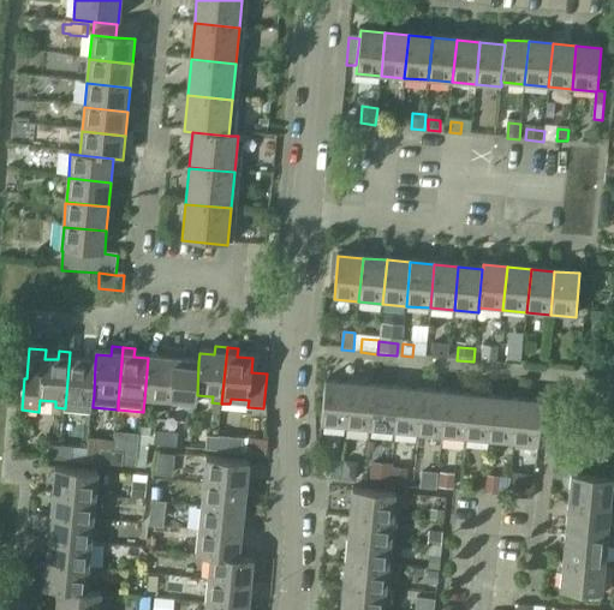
[(483,348),(482,364),(498,365),(499,350),(483,348)]
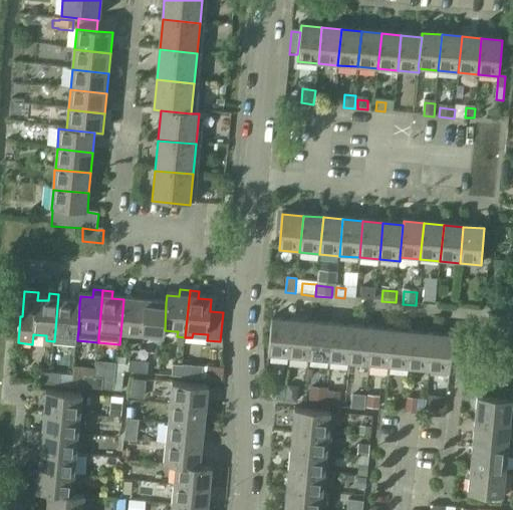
[(136,300),(123,300),(120,334),(135,335),(134,340),(141,341),(146,294),(137,293),(136,300)]
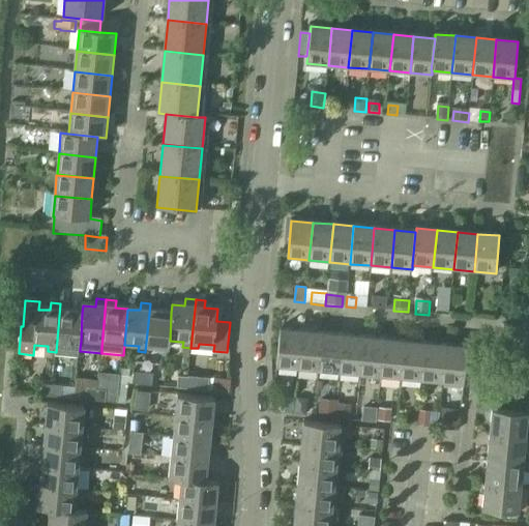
[(56,352),(55,357),(79,359),(80,351),(80,349),(81,341),(82,313),(69,312),(70,304),(60,303),(56,352)]
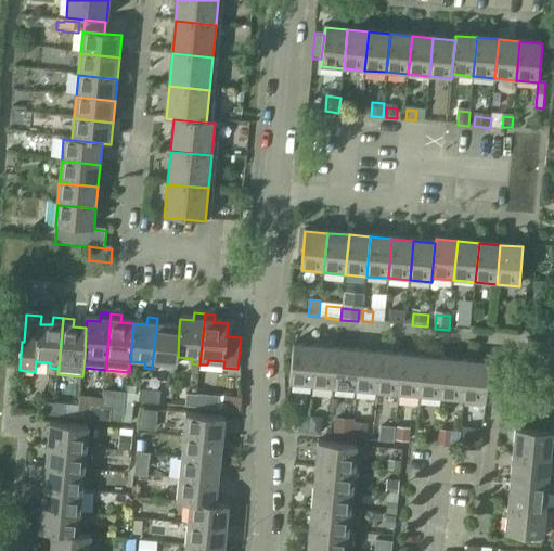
[(168,319),(157,318),(152,369),(159,370),(160,363),(177,366),(178,357),(179,328),(167,327),(168,319)]
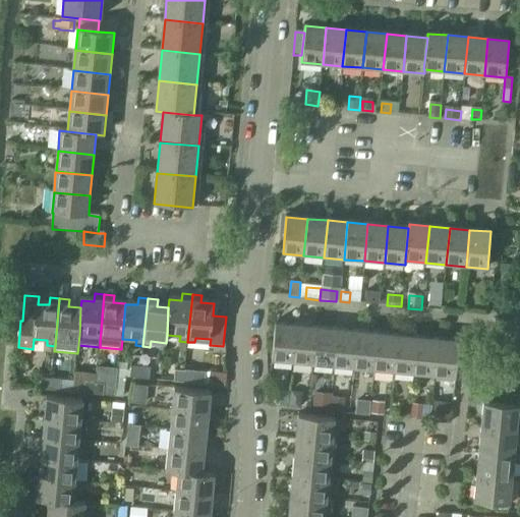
[(429,300),(428,310),(442,311),(443,301),(429,300)]
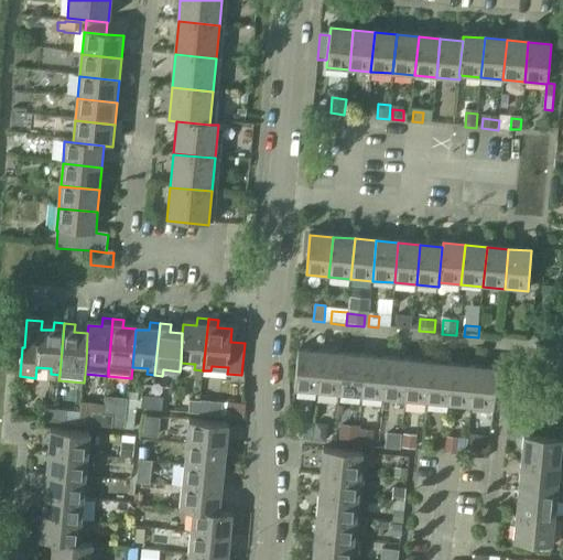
[(294,390),(317,392),(321,354),(299,352),(294,390)]
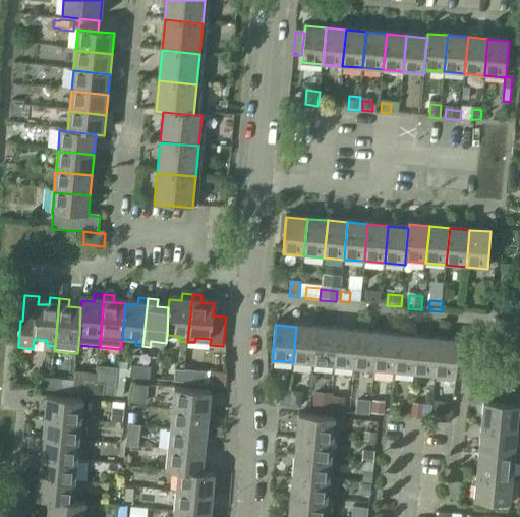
[(296,327),(293,362),(313,364),(316,329),(296,327)]
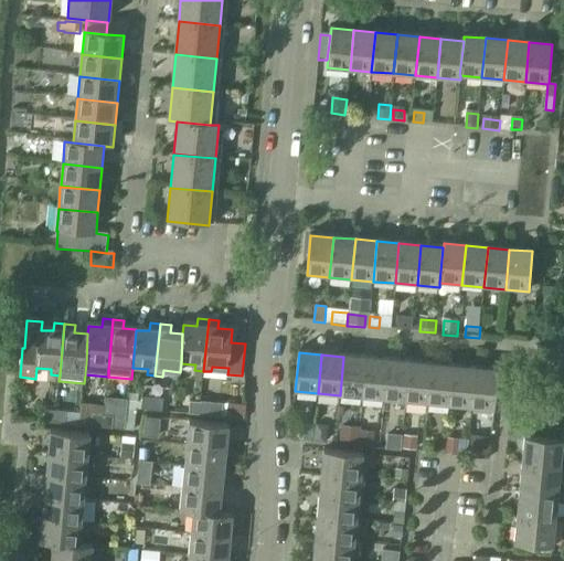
[(343,357),(340,395),(362,398),(365,359),(343,357)]
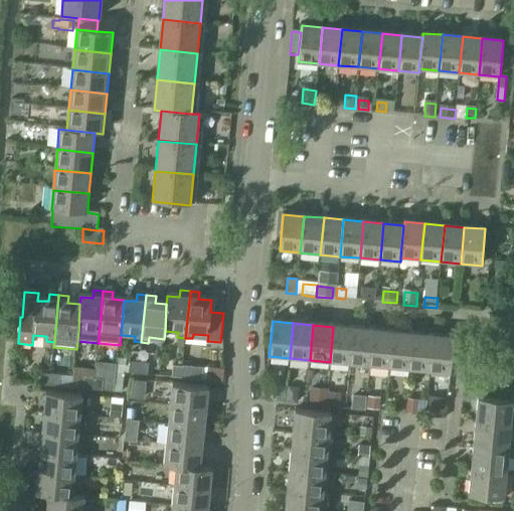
[(333,327),(330,362),(349,364),(353,328),(333,327)]
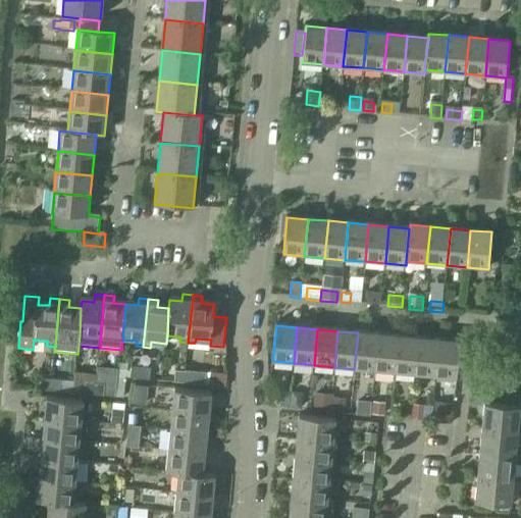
[(358,332),(354,369),(374,371),(378,334),(358,332)]
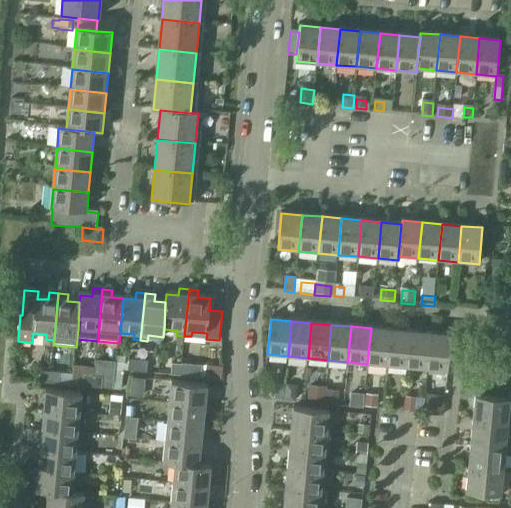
[(371,328),(367,364),(387,366),(391,330),(371,328)]
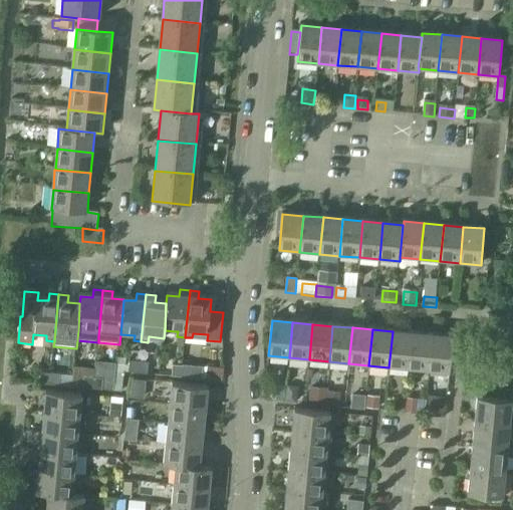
[(393,331),(389,367),(409,369),(412,333),(393,331)]
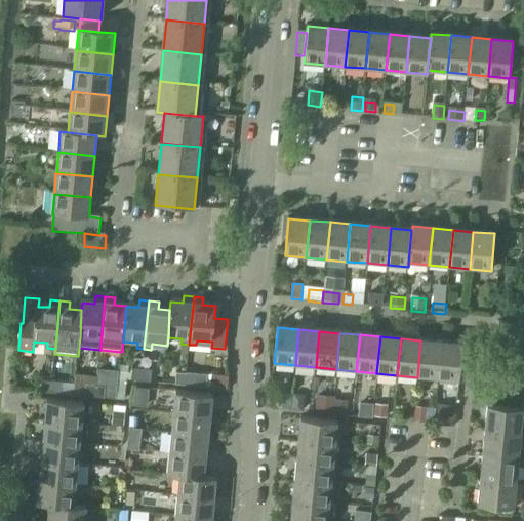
[(420,341),(417,377),(438,379),(441,343),(420,341)]
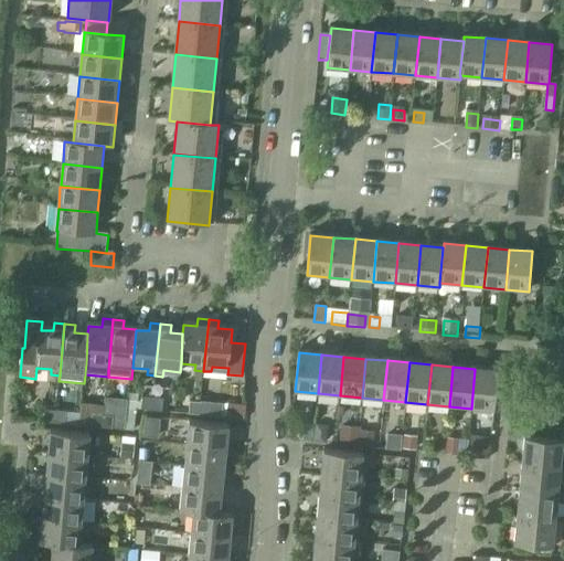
[(475,369),(471,409),(493,411),(498,371),(475,369)]
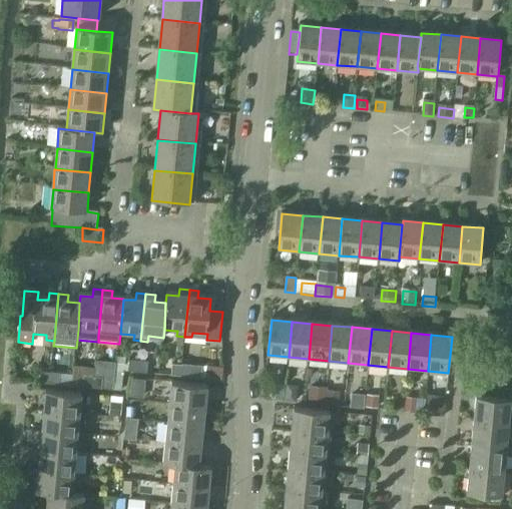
[(94,379),(93,390),(102,391),(115,392),(116,373),(117,364),(96,362),(94,379)]
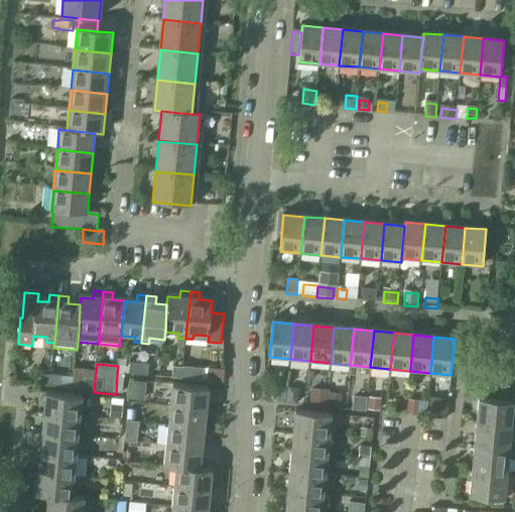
[(129,375),(138,376),(140,365),(130,364),(129,375)]
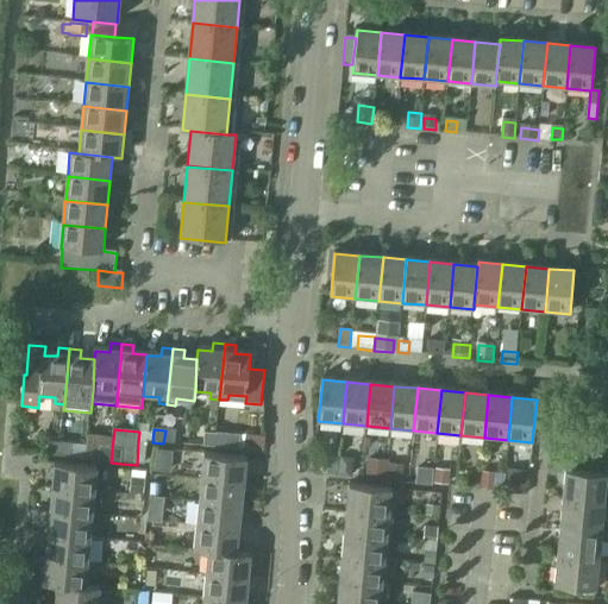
[(165,431),(163,444),(176,445),(177,432),(165,431)]
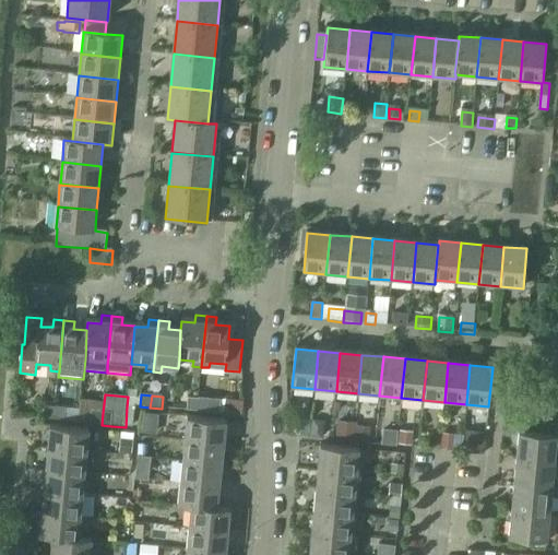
[(188,399),(187,411),(198,412),(199,400),(188,399)]
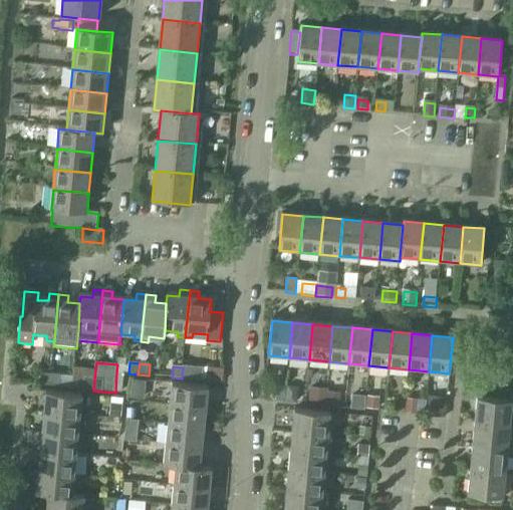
[(183,367),(182,378),(191,379),(201,380),(202,369),(192,368),(183,367)]
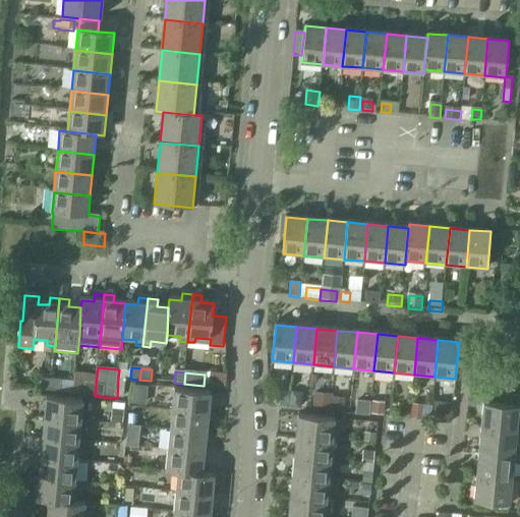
[(42,380),(41,391),(51,392),(52,381),(42,380)]
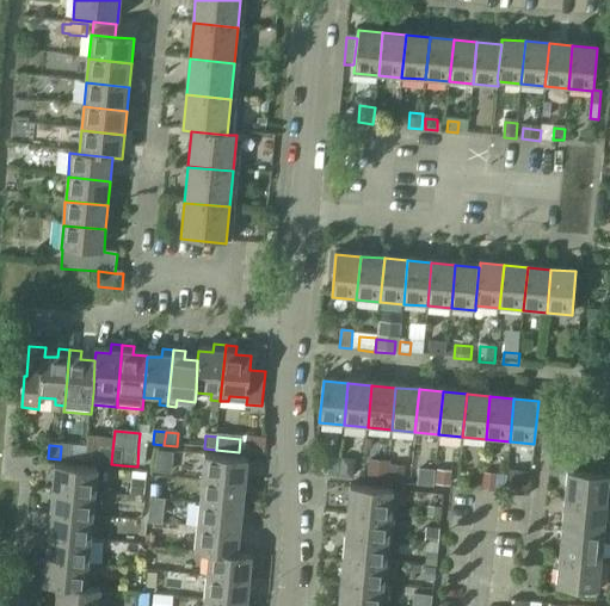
[(61,446),(60,459),(71,461),(72,446),(61,446)]
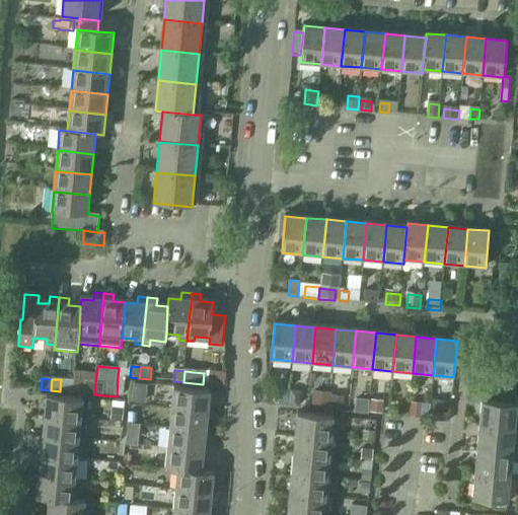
[(84,393),(94,394),(95,383),(85,382),(84,393)]
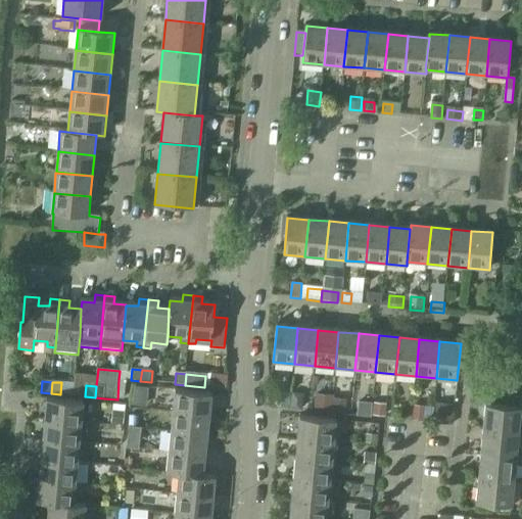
[(175,391),(173,412),(208,416),(210,394),(175,391)]
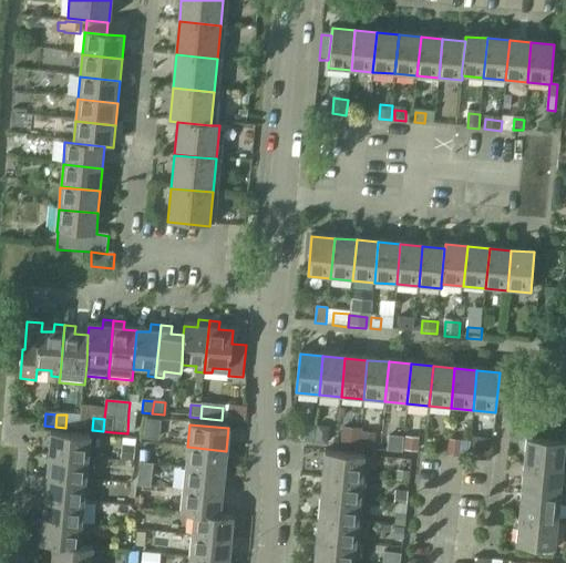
[(297,429),(296,443),(315,444),(316,430),(297,429)]
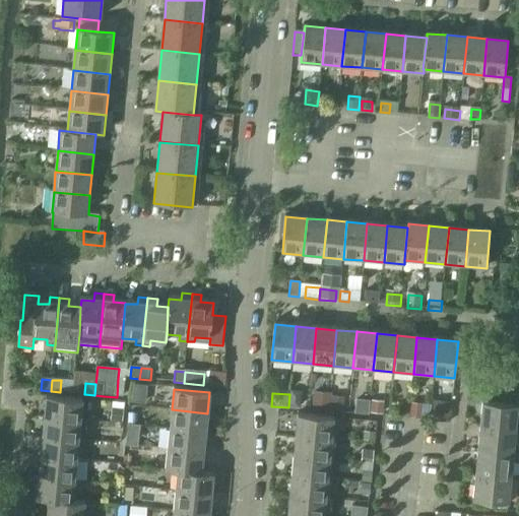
[(131,394),(130,403),(143,404),(144,395),(131,394)]
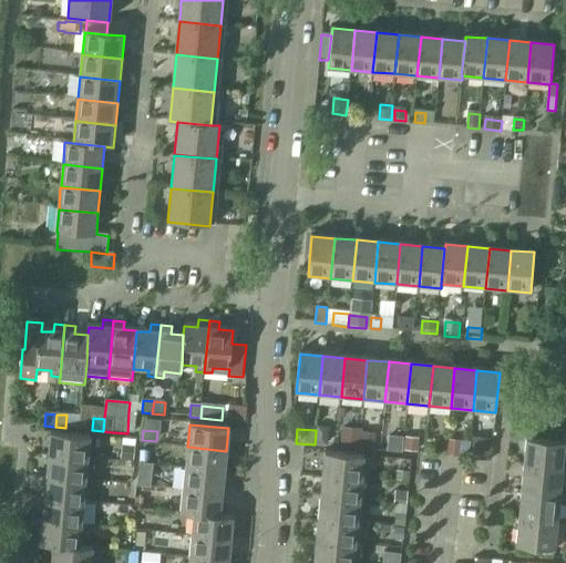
[(315,444),(314,446),(328,447),(329,432),(316,430),(315,444)]
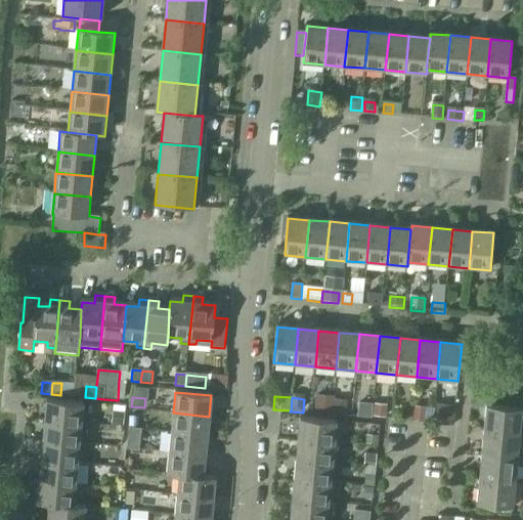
[(317,397),(316,416),(333,417),(333,416),(335,401),(335,399),(317,397)]
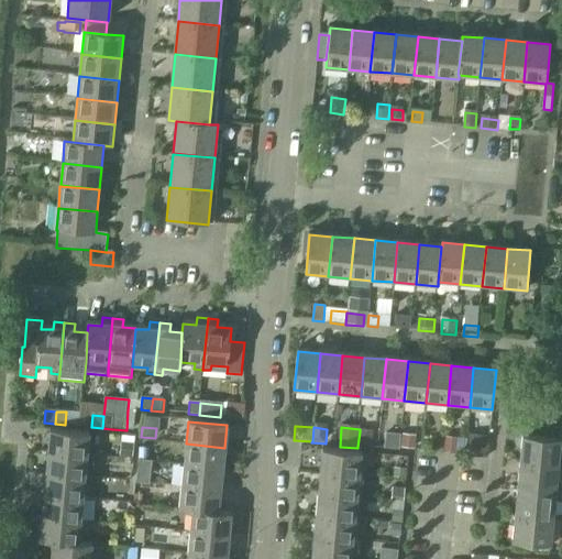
[(51,430),(48,452),(87,457),(89,434),(51,430)]
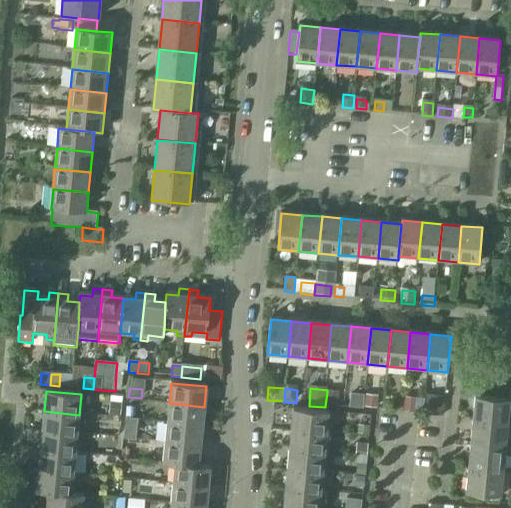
[(327,392),(325,406),(337,407),(338,393),(327,392)]
